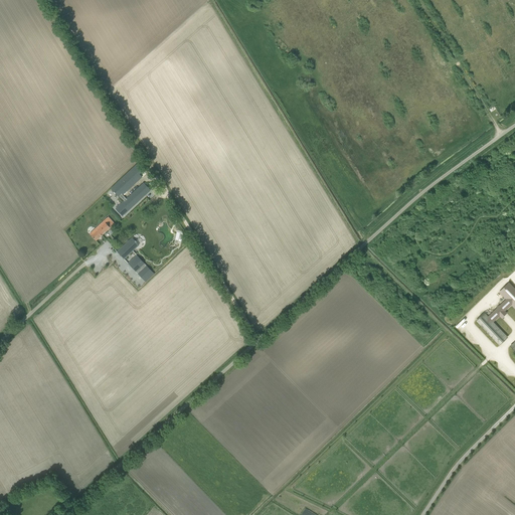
[(133,167),(111,188),(120,198),(121,197),(123,195),(142,177),(139,174),(133,167)]
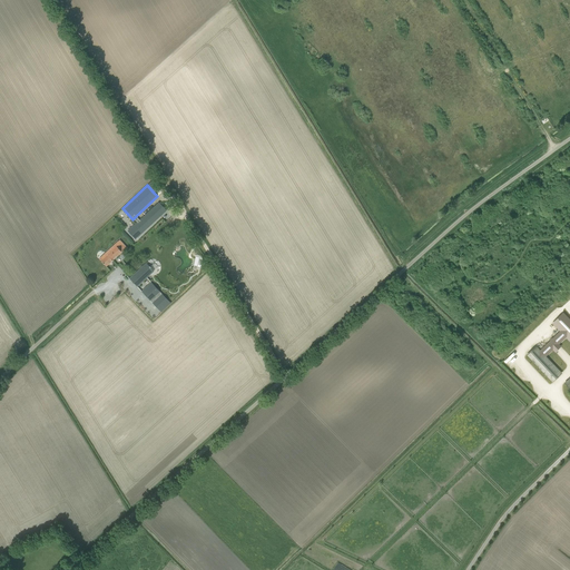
[(136,239),(166,210),(158,202),(139,219),(136,216),(134,218),(137,222),(127,231),(131,235),(136,239)]
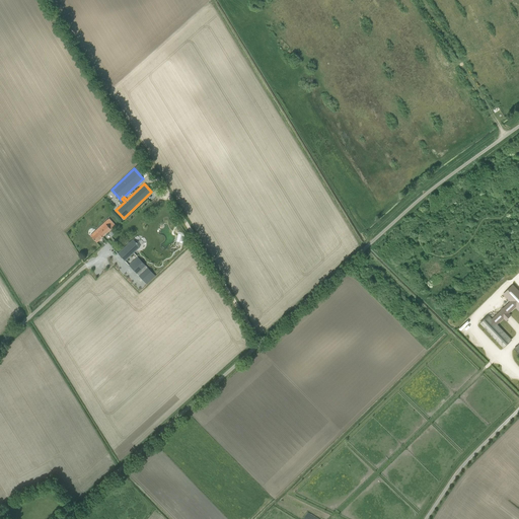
[(161,213),(151,222),(156,227),(166,218),(161,213)]
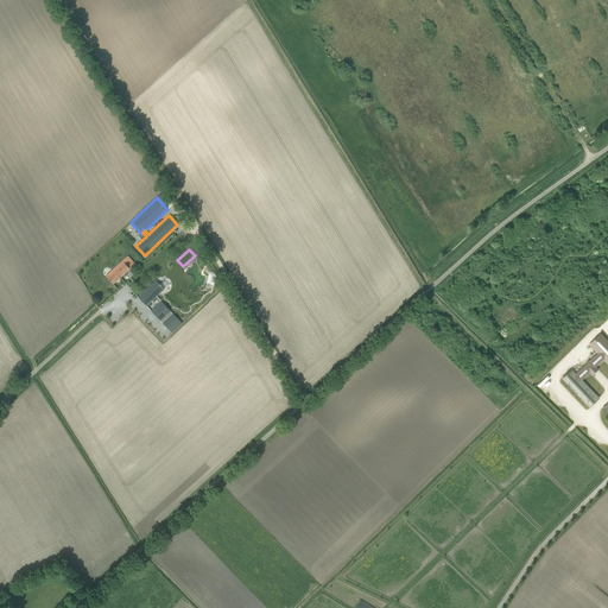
[(113,284),(135,264),(127,255),(112,271),(114,272),(108,278),(113,284)]
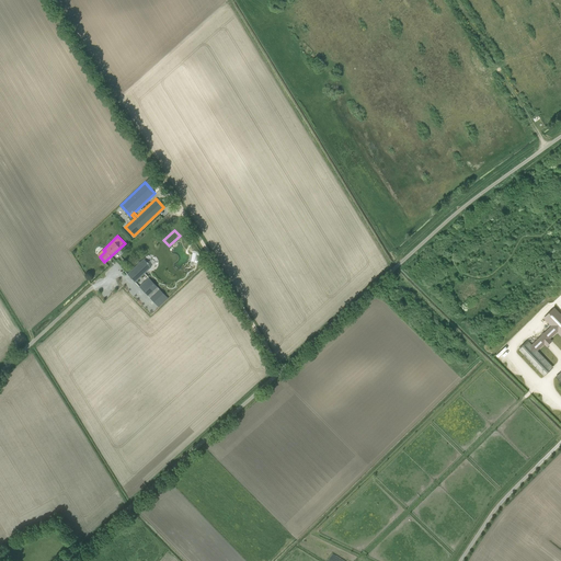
[(135,282),(146,272),(138,264),(128,274),(135,282)]
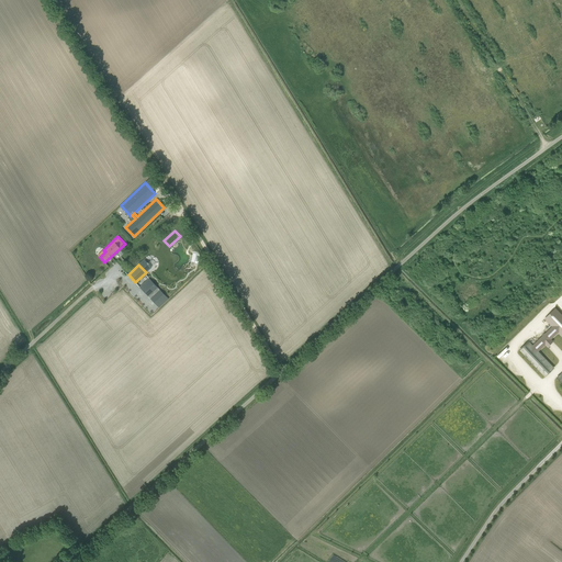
[(168,299),(149,278),(139,287),(159,307),(168,299)]
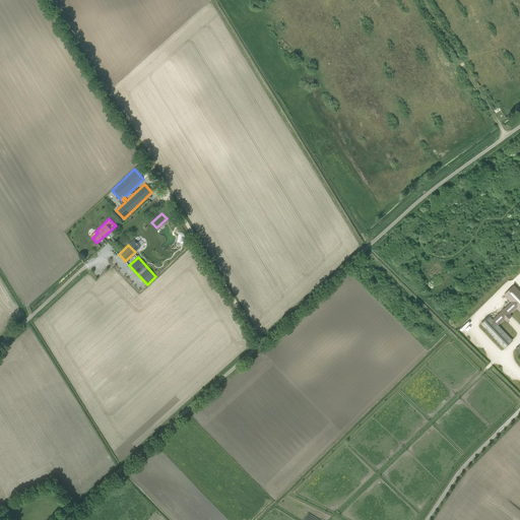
[(490,317),(480,325),(504,348),(512,340),(498,325),(504,320),(515,309),(516,308),(519,311),(519,291),(514,285),(504,295),(511,303),(493,320),(490,317)]
